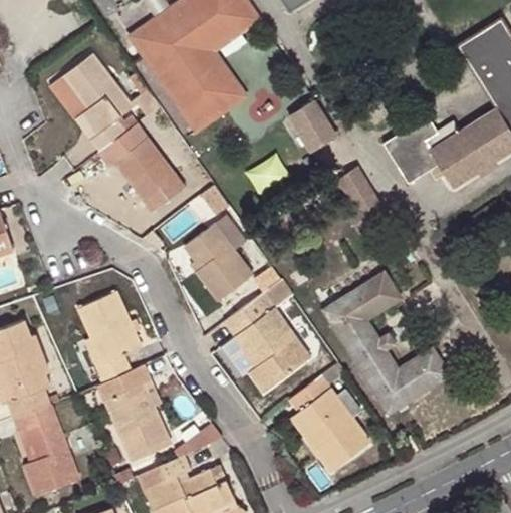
[(238,28),(258,12),(249,0),(176,0),(169,5),(172,9),(161,16),(159,12),(130,32),(197,126),(245,91),(232,73),(226,77),(204,47),(235,23),(238,28)]
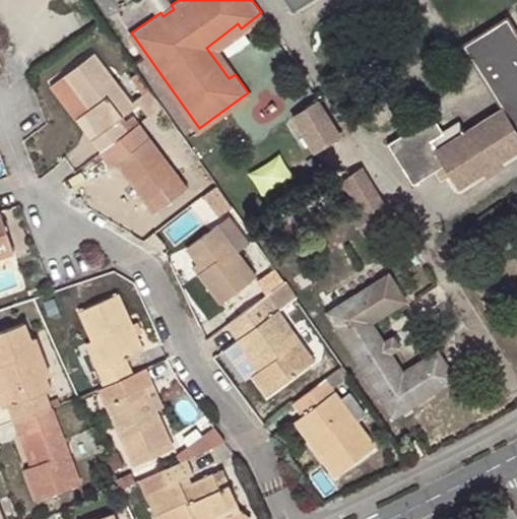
[(285,0),(291,8),(303,0),(285,0)]
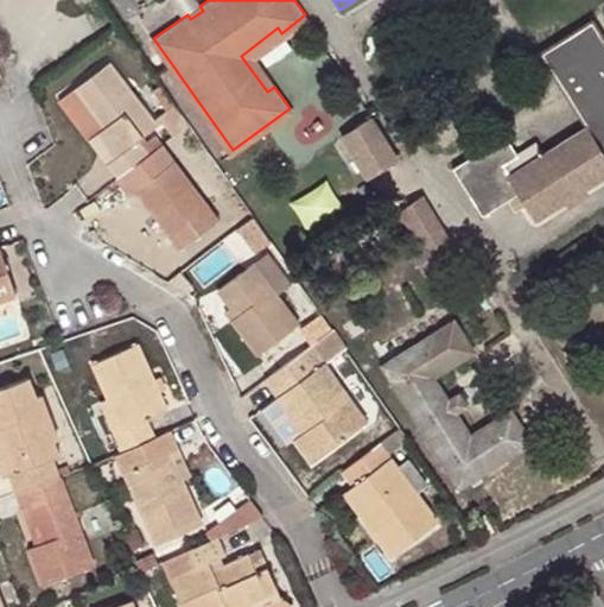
[(203,11),(199,6),(188,14),(190,19),(203,11)]
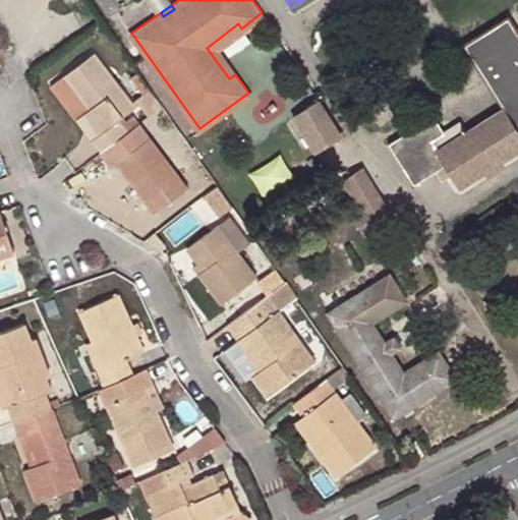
[(459,186),(517,149),(517,38),(506,19),(465,45),(506,107),(465,132),(460,123),(442,133),(433,122),(397,145),(418,180),(446,167),(459,186)]
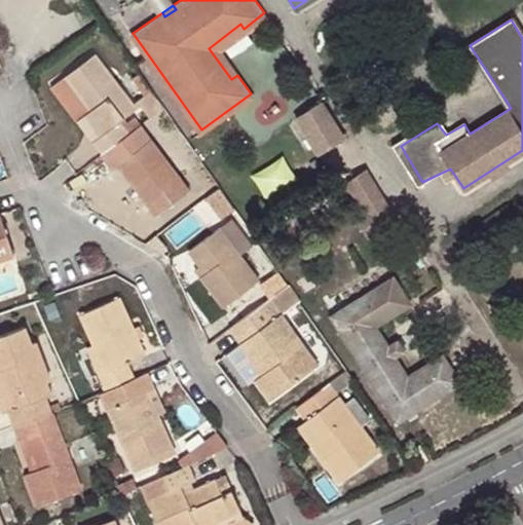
[(219,47),(244,29),(240,24),(209,48),(231,79),(237,75),(219,47)]
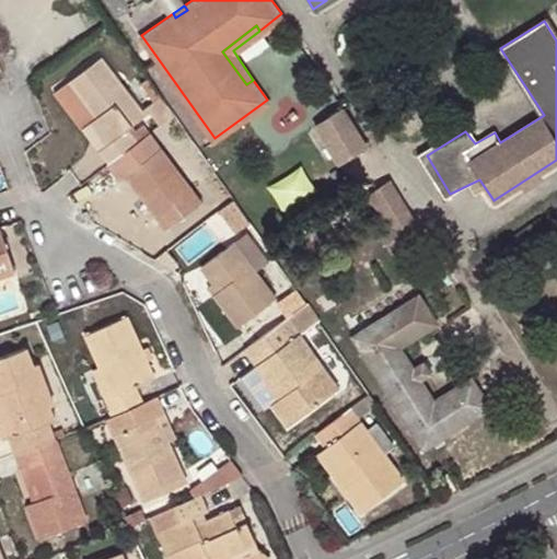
[(93,148),(103,161),(135,137),(125,125),(149,106),(159,119),(171,109),(159,91),(139,105),(100,54),(65,79),(91,115),(82,121),(99,143),(93,148)]
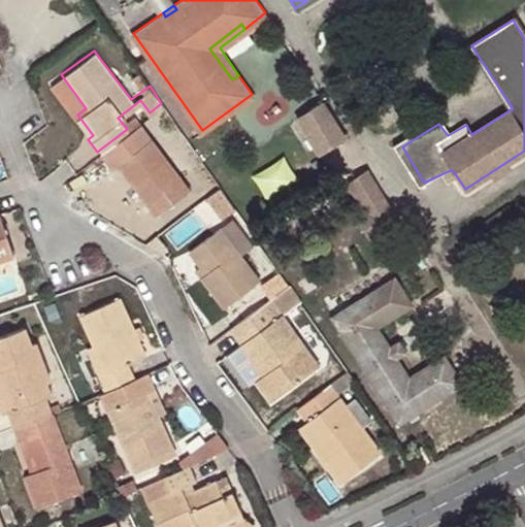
[(318,155),(346,137),(323,102),(295,119),(318,155)]
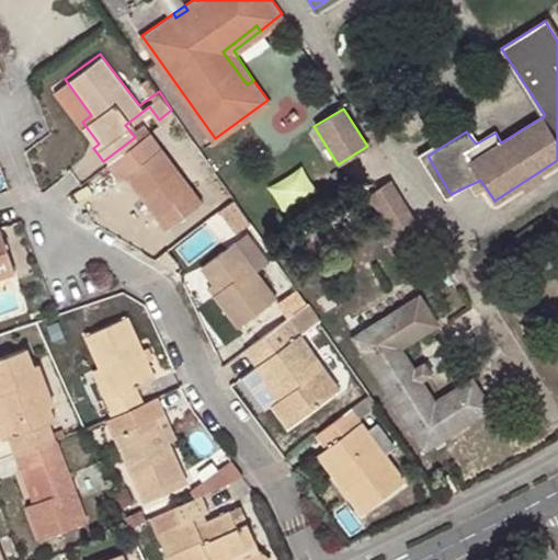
[(77,125),(93,148),(99,144),(82,122),(77,125)]
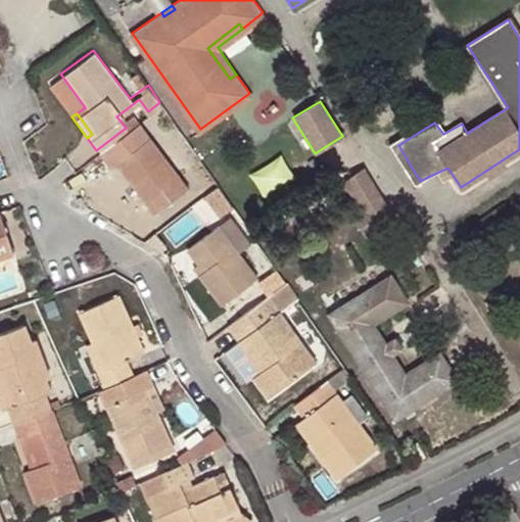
[(96,150),(93,153),(105,169),(111,163),(129,187),(149,212),(181,187),(132,123),(126,128),(96,150)]
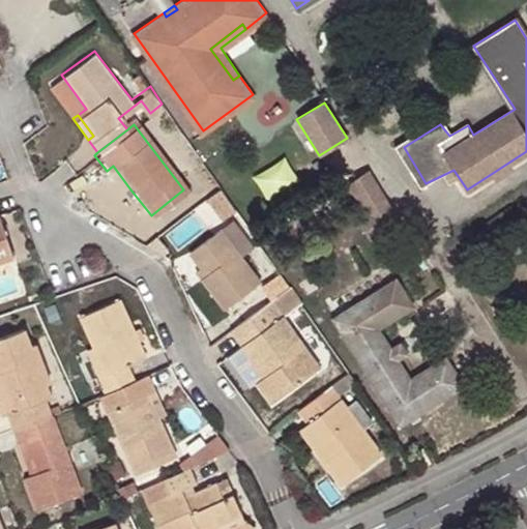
[(287,156),(255,170),(264,192),(296,179),(287,156)]
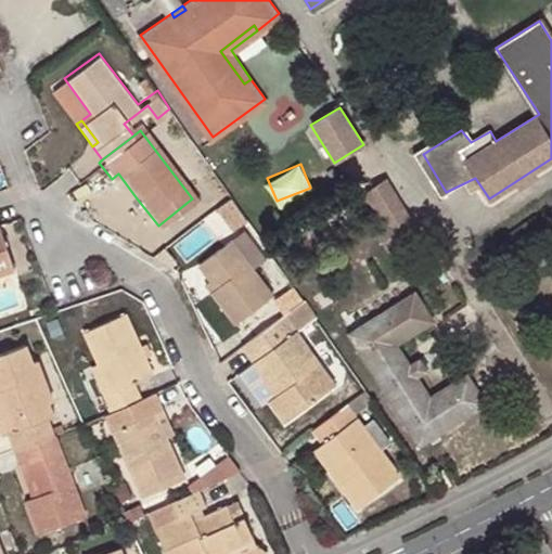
[(399,243),(416,232),(384,180),(363,193),(383,223),(374,229),(386,252),(389,249),(395,258),(405,252),(399,243)]
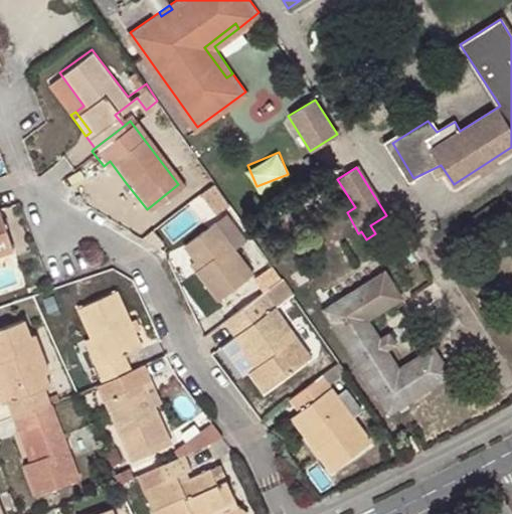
[(147,209),(127,184),(121,188),(140,214),(147,209)]
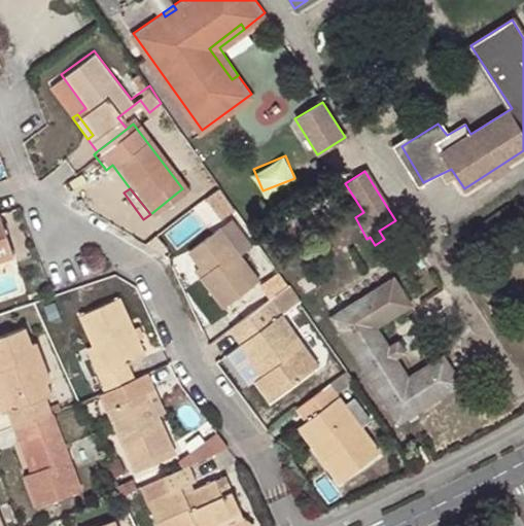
[(0,258),(10,254),(0,226),(0,258)]
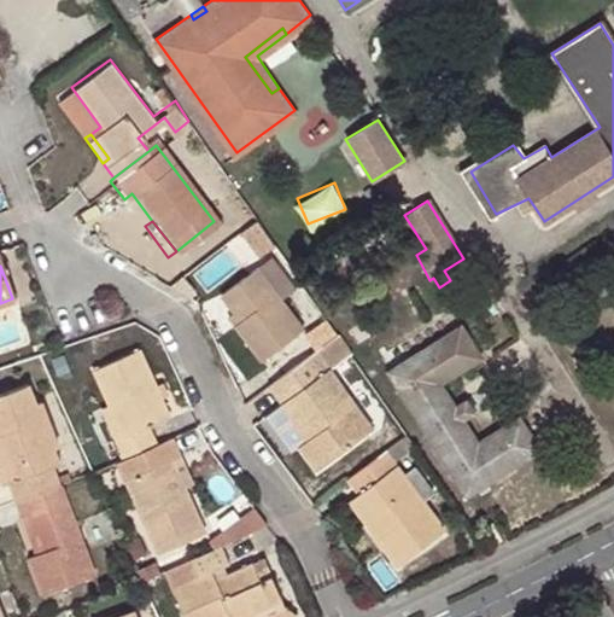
[(268,365),(308,333),(261,271),(224,297),(245,325),(240,330),(268,365)]
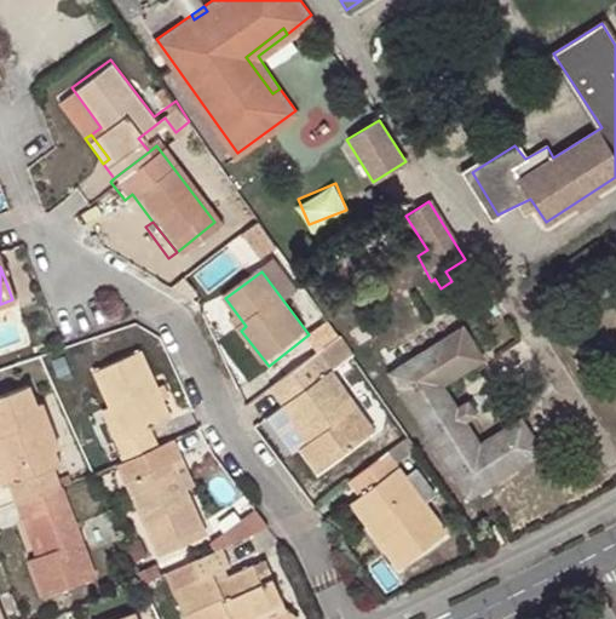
[(465,499),(542,452),(520,417),(478,442),(466,423),(477,416),(467,400),(458,406),(444,384),(484,359),(462,326),(386,372),(465,499)]
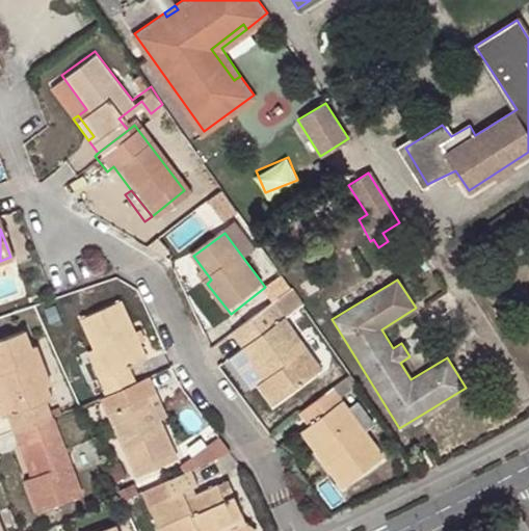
[(275,304),(286,320),(306,307),(295,290),(275,304)]
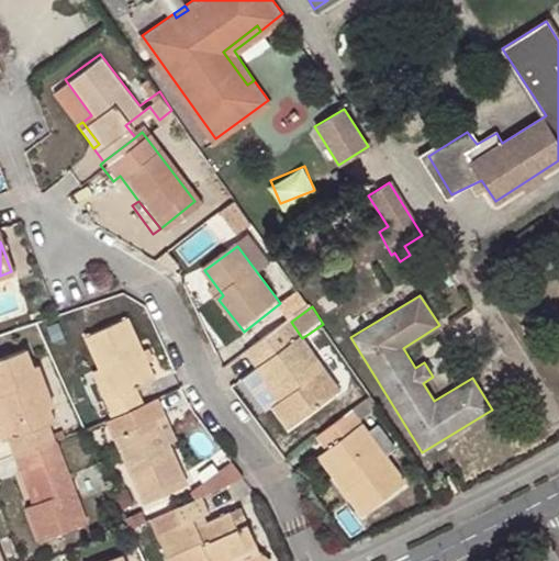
[(105,400),(113,417),(142,405),(135,388),(154,381),(127,318),(88,335),(101,366),(114,395),(105,400)]
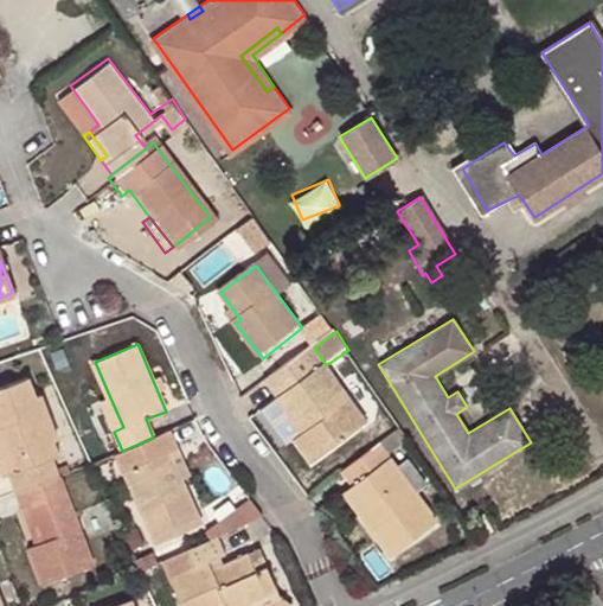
[(314,465),(371,423),(326,365),(314,348),(268,381),(280,397),(284,394),(312,429),(302,437),(296,441),(314,465)]
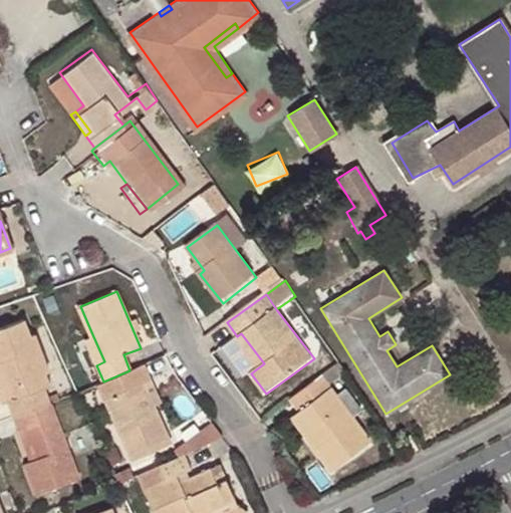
[(7,402),(12,416),(47,402),(42,388),(48,385),(44,373),(48,371),(34,335),(29,336),(23,321),(0,329),(0,365),(12,400),(7,402)]
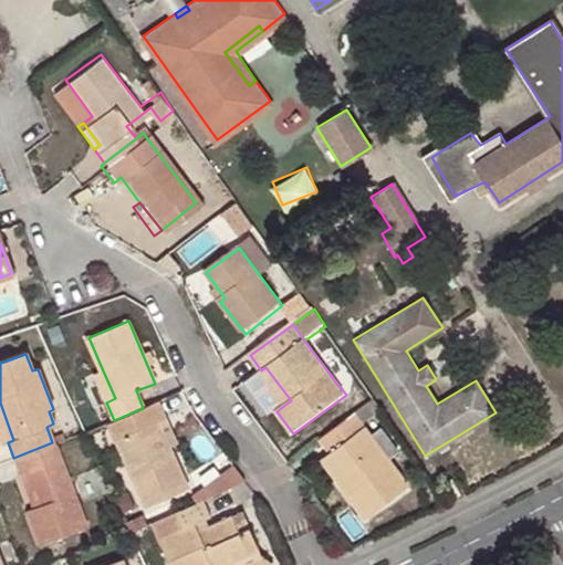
[(257,373),(282,407),(291,400),(266,367),(261,370),(257,373)]
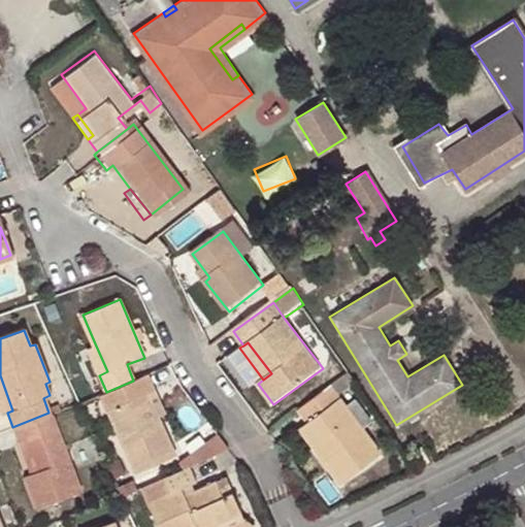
[(87,347),(99,375),(107,371),(95,343),(87,347)]
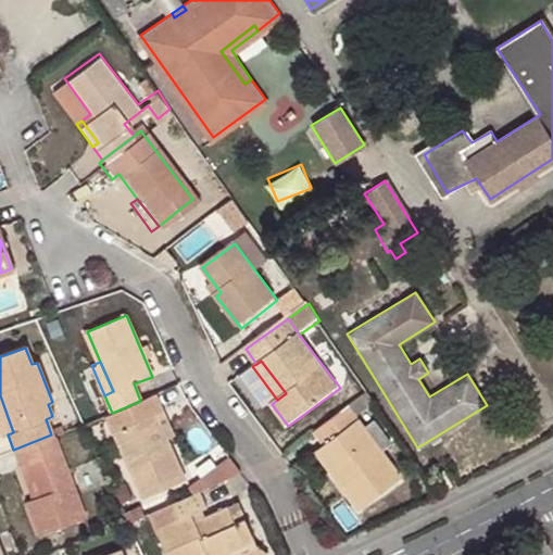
[(112,413),(103,416),(139,500),(180,482),(163,439),(153,415),(163,411),(155,394),(140,401),(112,413)]
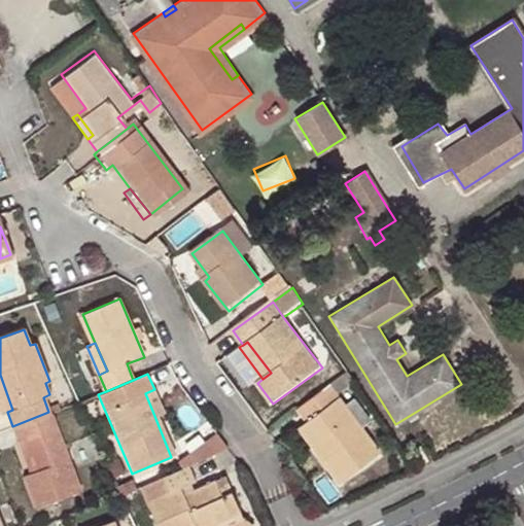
[(0,414),(7,412),(12,410),(0,375),(0,414)]
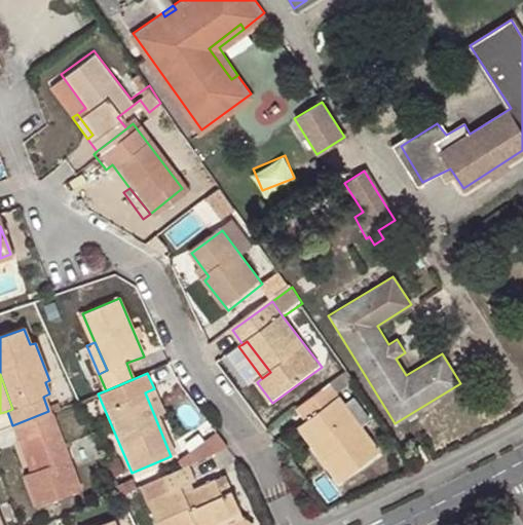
[(145,392),(154,415),(163,412),(154,388),(145,392)]
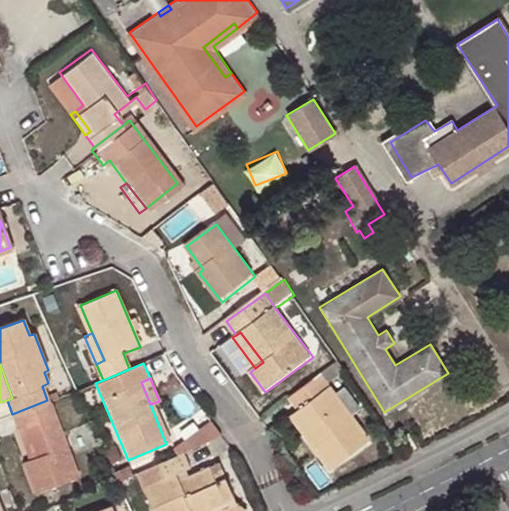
[(324,379),(293,403),(303,416),(321,439),(313,445),(335,474),(373,444),(324,379)]
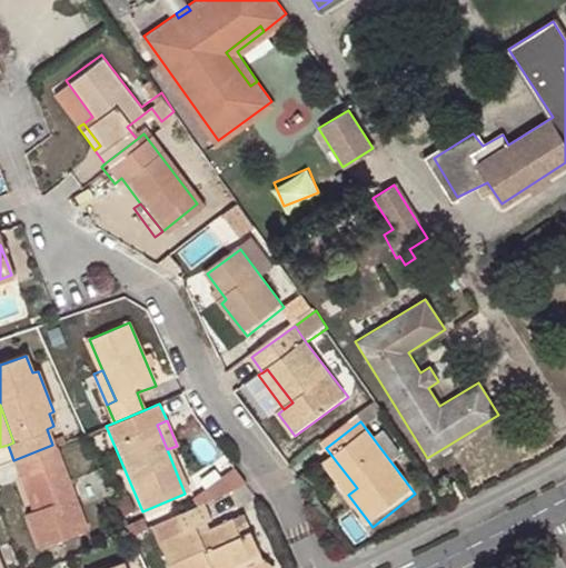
[(52,445),(13,460),(18,475),(20,479),(27,476),(39,509),(32,512),(26,515),(39,549),(88,530),(55,445),(52,445)]
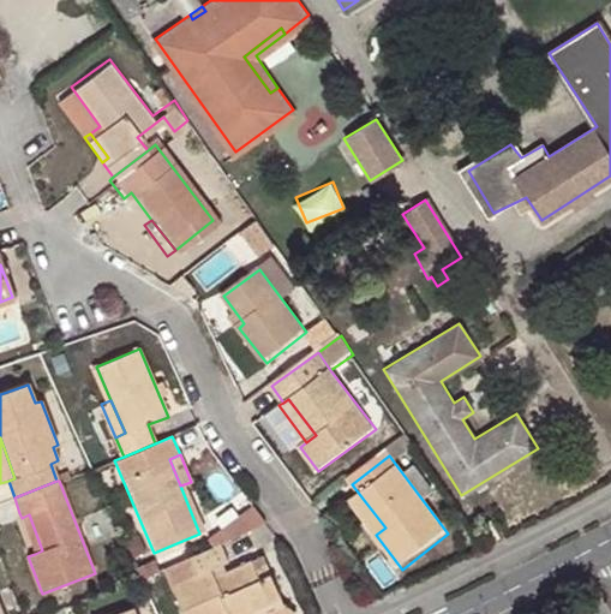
[(385,528),(364,500),(354,507),(376,535),(385,528)]
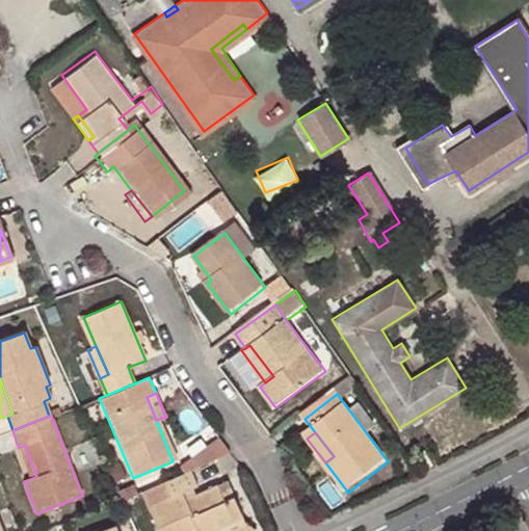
[(19,448),(30,479),(36,476),(25,445),(19,448)]
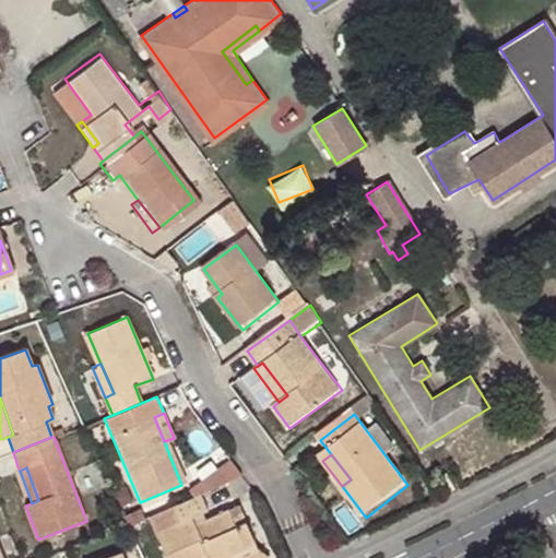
[(445,495),(454,491),(453,489),(446,474),(436,478),(445,495)]
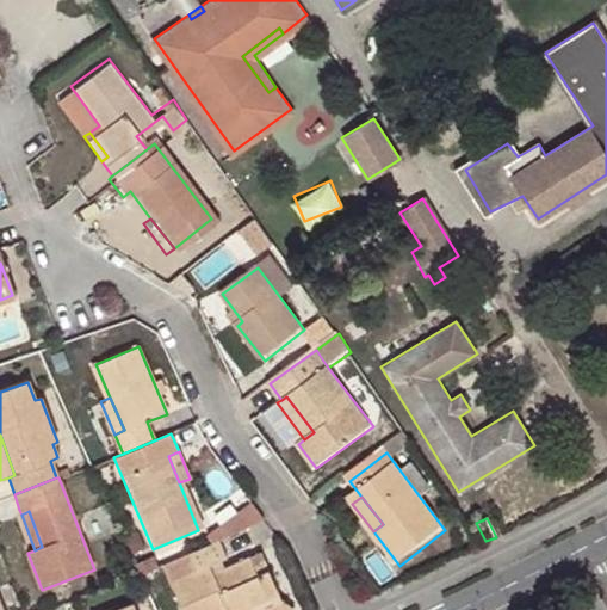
[(225,543),(191,560),(198,575),(173,587),(183,609),(231,609),(260,609),(287,598),(274,572),(262,577),(256,562),(231,573),(228,562),(234,561),(225,543)]
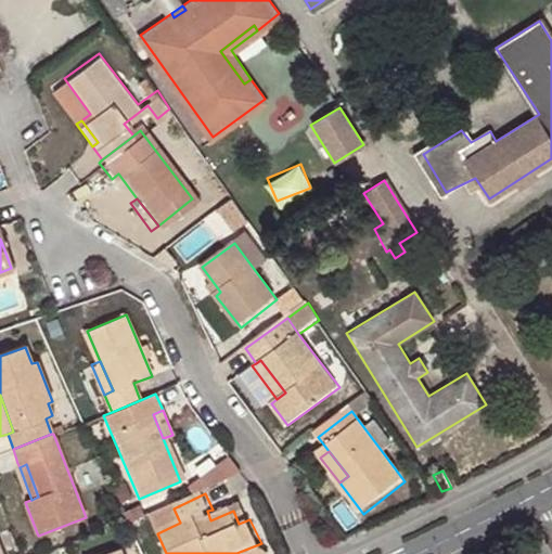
[(256,553),(265,551),(261,543),(236,553),(256,553)]
